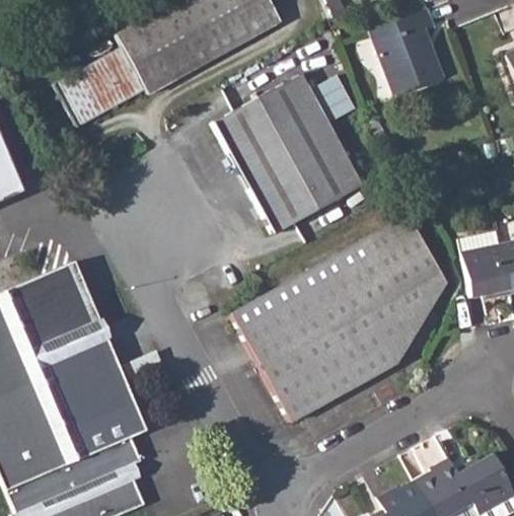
[(124,46),(56,83),(79,126),(148,88),(152,94),(285,21),(273,0),(176,0),(118,32),(124,46)]
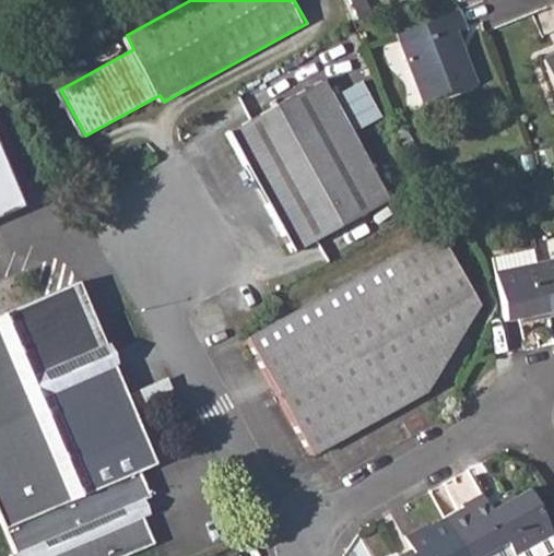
[(350,0),(361,23),(376,16),(374,10),(380,6),(375,0),(350,0)]
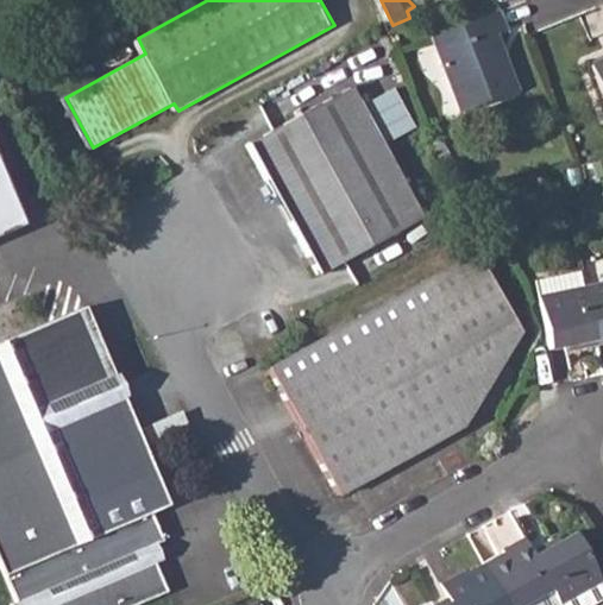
[(507,8),(439,35),(466,109),(523,88),(503,35),(515,29),(507,8)]
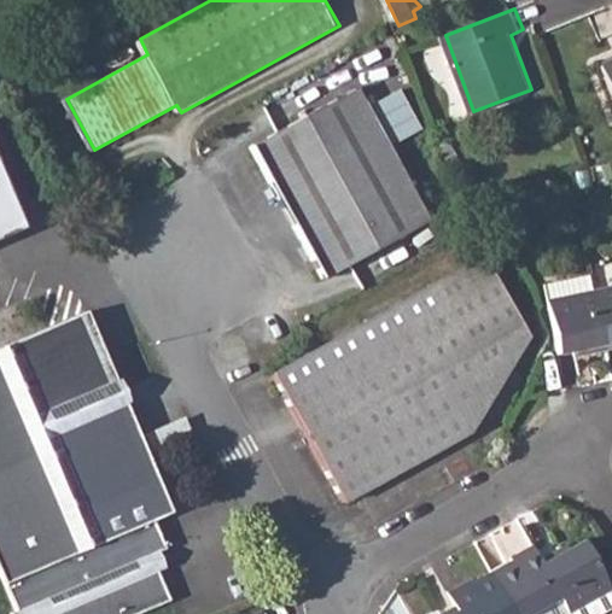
[(362,86),(255,142),(328,276),(436,218),(362,86)]
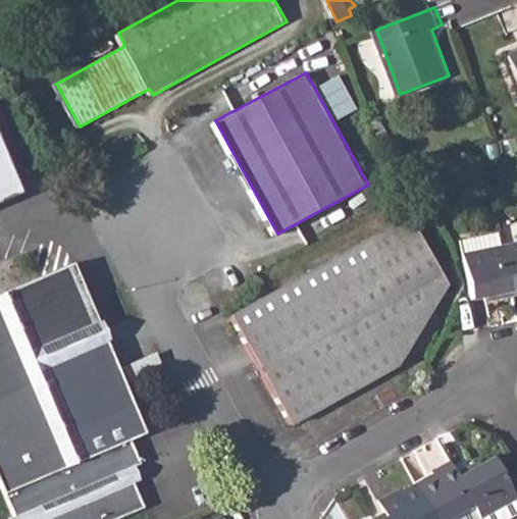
[(0,142),(0,203),(22,194),(0,142)]
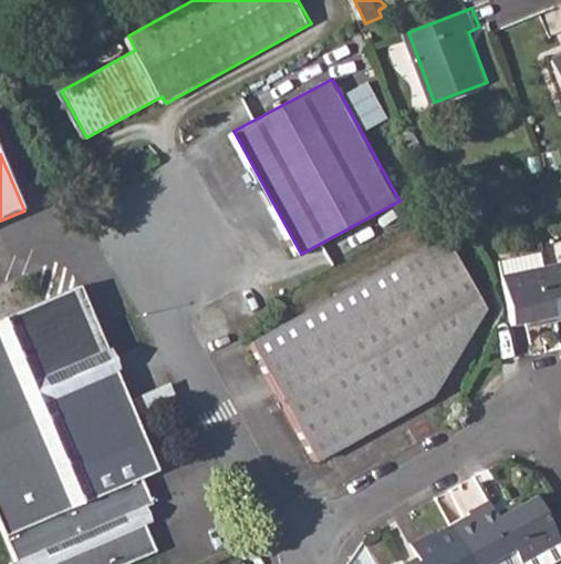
[(447,234),(445,235),(474,335),(489,308),(447,234)]
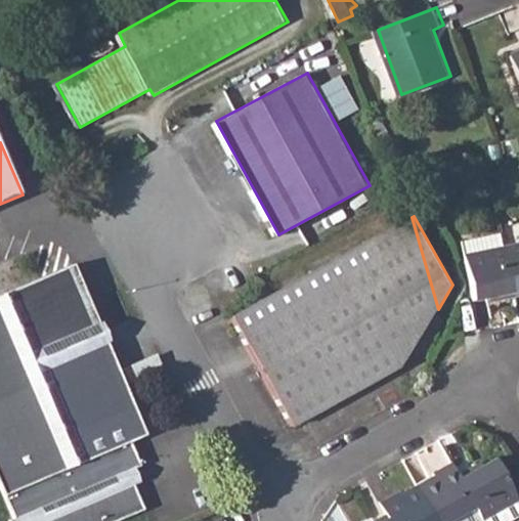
[(438,309),(412,217),(234,316),(295,424),(357,390),(405,363),(438,309)]
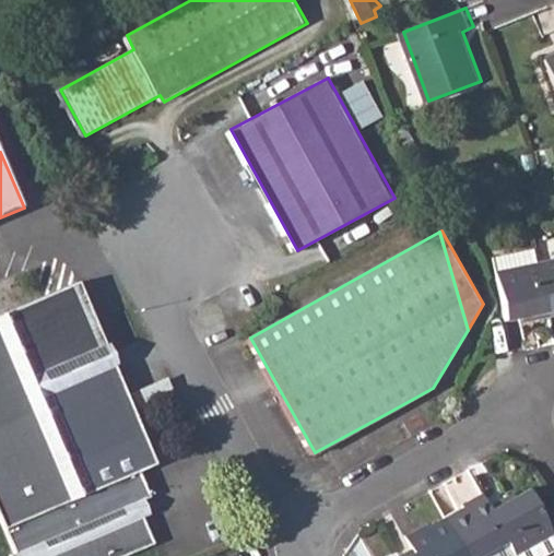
[(553,260),(543,263),(553,309),(553,260)]
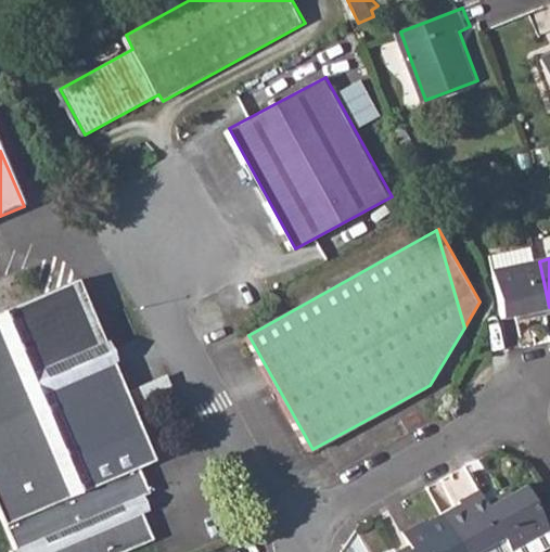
[(539,261),(497,271),(507,317),(528,311),(529,317),(549,312),(549,307),(539,261)]
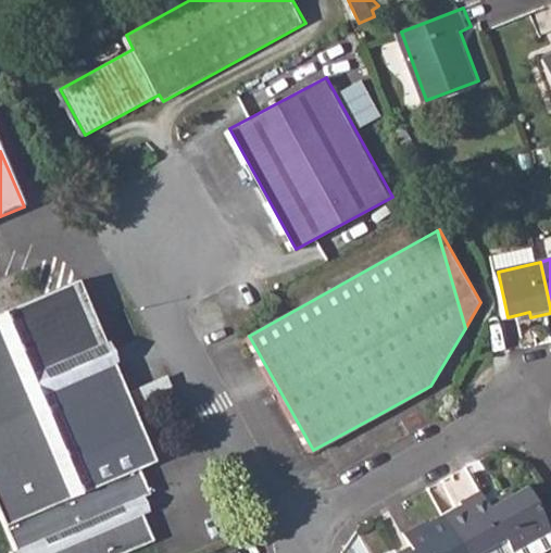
[(83,280),(0,315),(0,500),(20,547),(15,549),(16,552),(123,552),(159,538),(141,497),(154,490),(145,465),(157,460),(83,280)]
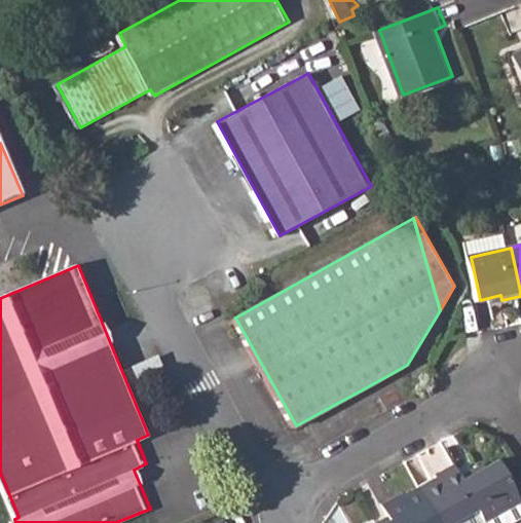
[(482,464),(463,475),(480,505),(487,518),(489,522),(507,522),(520,516),(520,490),(503,459),(484,469),(482,464)]
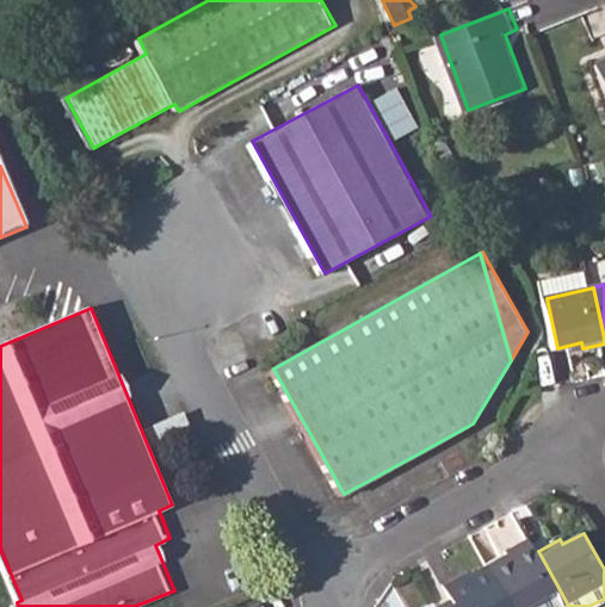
[(512,555),(492,565),(514,606),(520,606),(557,586),(538,551),(531,538),(508,550),(512,555)]
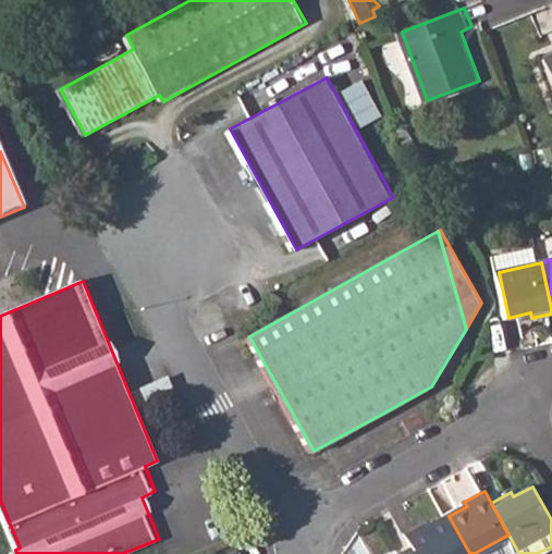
[(427,521),(408,532),(415,545),(419,553),(469,553),(449,516),(430,526),(427,521)]
